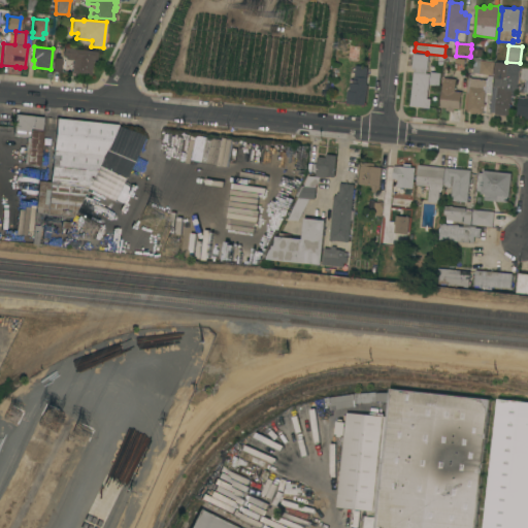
[(74,73),(74,68),(71,68),(72,60),(69,60),(69,59),(67,58),(67,57),(62,56),(63,47),(73,48),(97,51),(96,60),(94,60),(93,62),(92,62),(91,75),(74,73)]
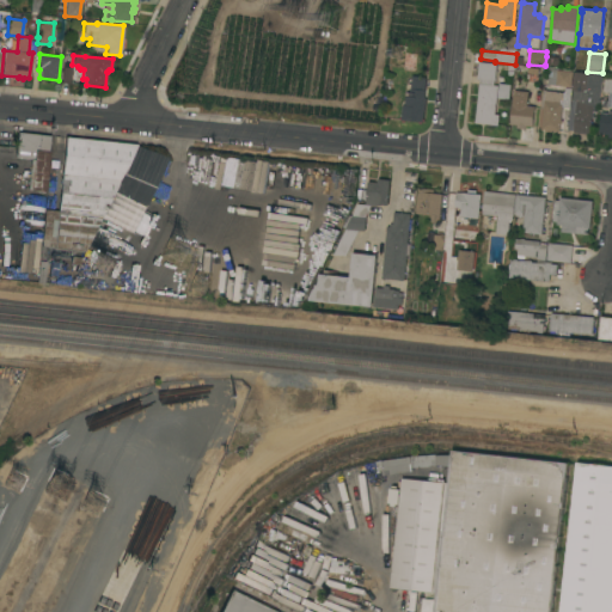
[(546,56),(558,57),(558,66),(545,65),(546,56)]
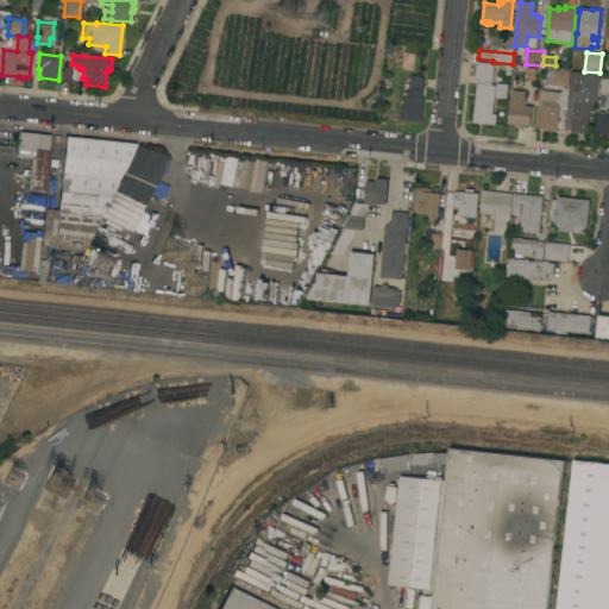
[(493,85),(496,85),(494,113),(497,114),(496,125),(472,123),(478,79),(475,79),(477,61),(495,63),(493,85)]
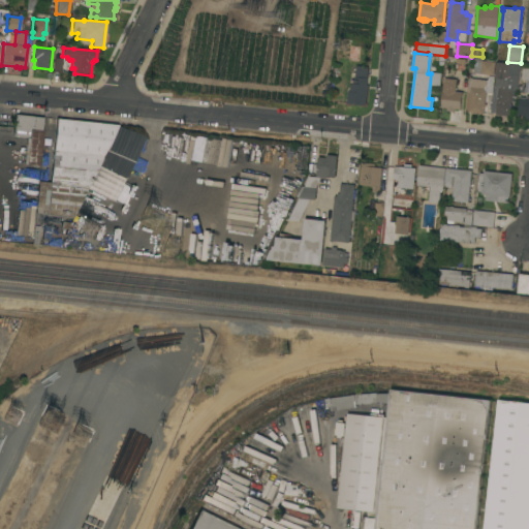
[(54,58),(66,59),(65,73),(53,71),(54,58)]
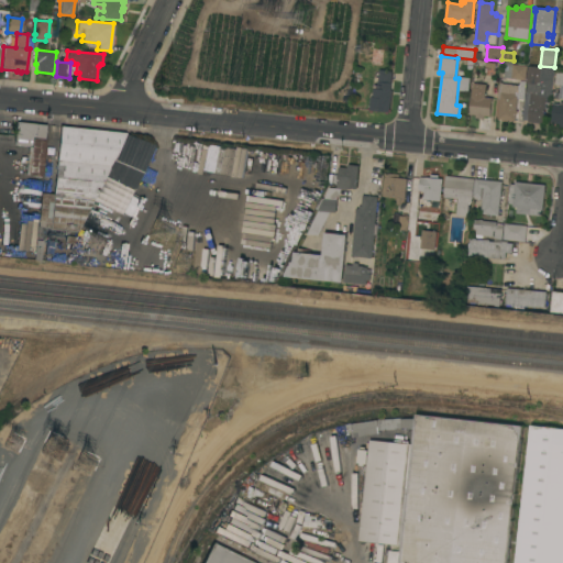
[(511,79),(511,78),(504,77),(506,63),(514,64),(527,66),(526,80),(511,79)]
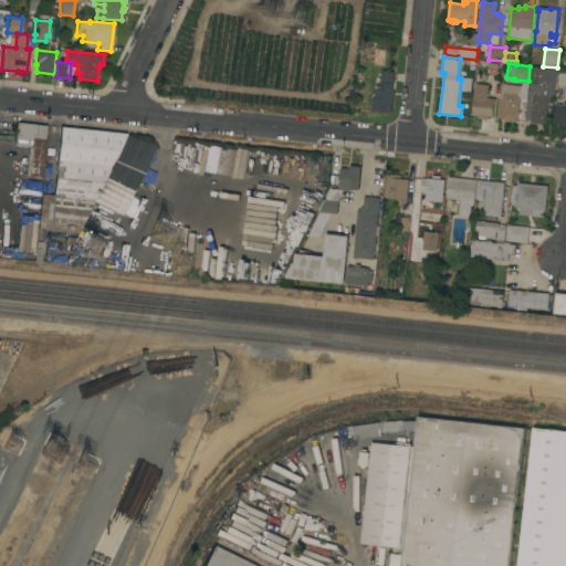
[(554,97),(551,96),(549,109),(547,109),(546,124),(531,123),(534,94),(530,94),(531,83),(530,83),(531,66),(557,69),(554,97)]
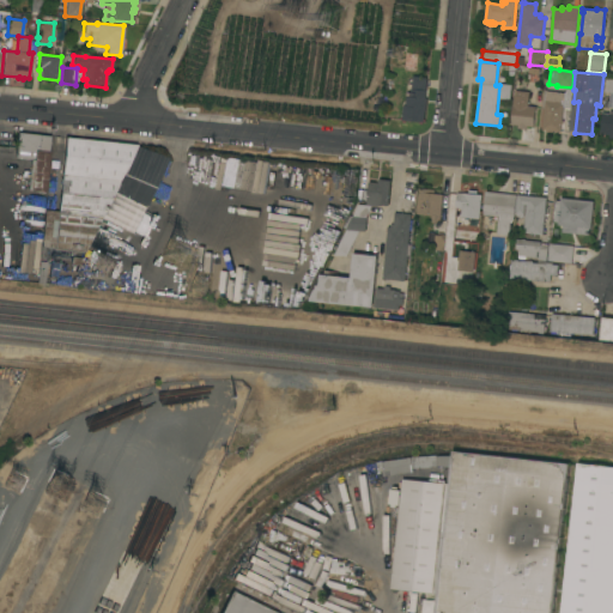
[(426,77),(428,79),(426,90),(426,98),(428,99),(426,111),(425,111),(424,120),(425,120),(425,122),(423,122),(423,125),(419,125),(419,122),(406,121),(406,122),(402,122),(402,120),(401,120),(401,117),(402,117),(404,105),(406,107),(407,92),(411,92),(411,89),(412,89),(413,76),(426,77)]
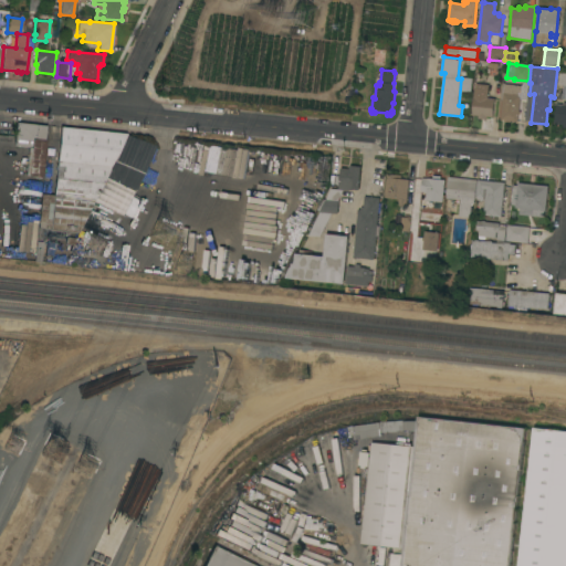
[(475,83),(488,84),(486,97),(495,98),(493,117),(488,116),(486,119),(479,118),(479,116),(472,115),(475,83)]
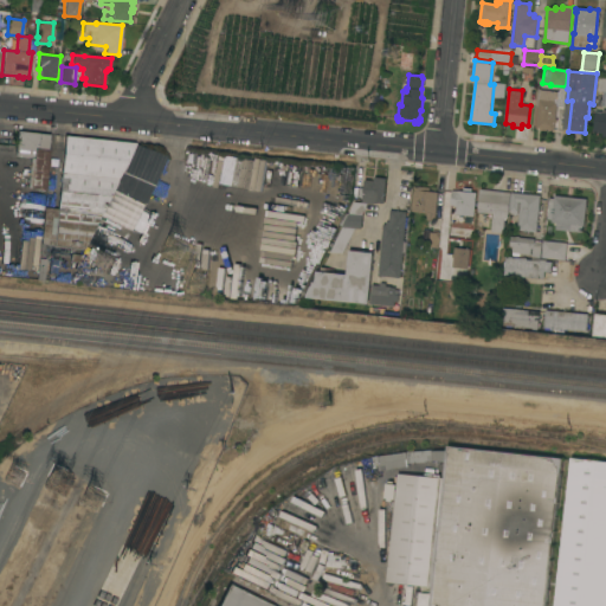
[(541,90),(559,91),(554,130),(547,129),(547,130),(540,130),(541,129),(536,128),(541,90)]
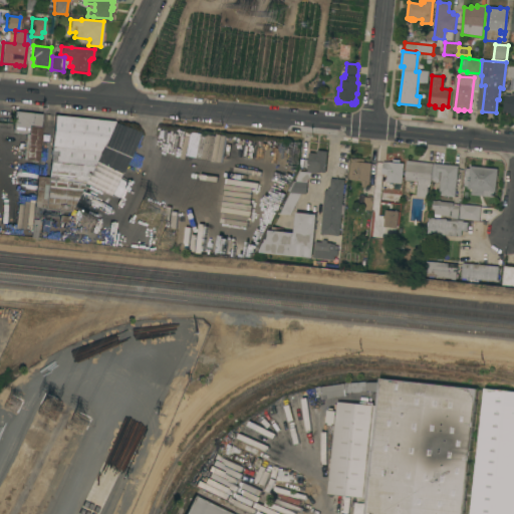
[(513,116),(511,116),(512,112),(504,112),(505,94),(513,95),(513,116)]
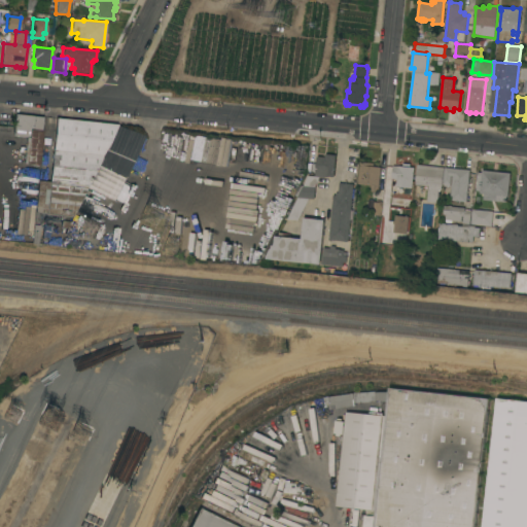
[(44,117),(39,165),(24,164),(27,137),(29,138),(29,137),(12,135),(13,128),(14,114),(44,117)]
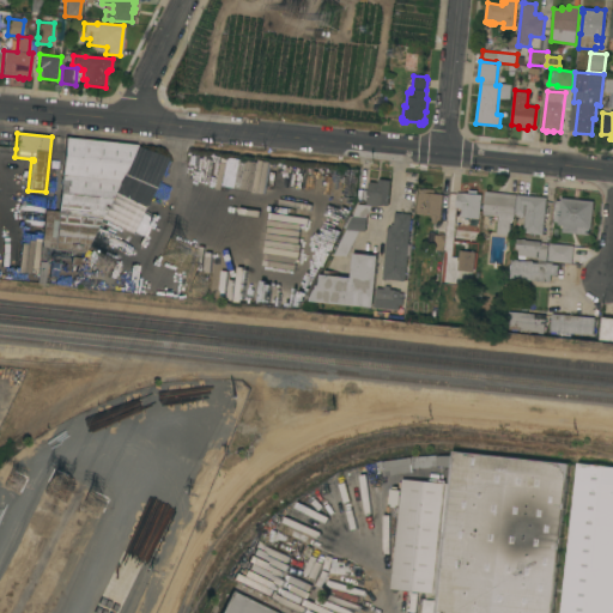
[(99,218),(84,253),(41,247),(44,210),(56,211),(65,137),(137,145),(137,146),(115,188),(114,193),(99,218)]
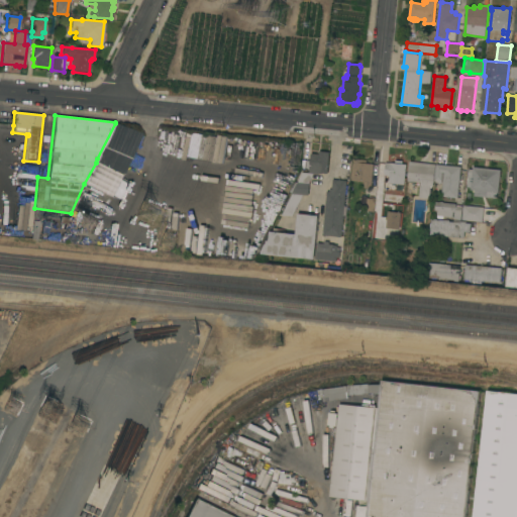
[(138,131),(133,145),(136,145),(129,159),(122,174),(102,165),(103,163),(97,159),(115,123),(138,131)]
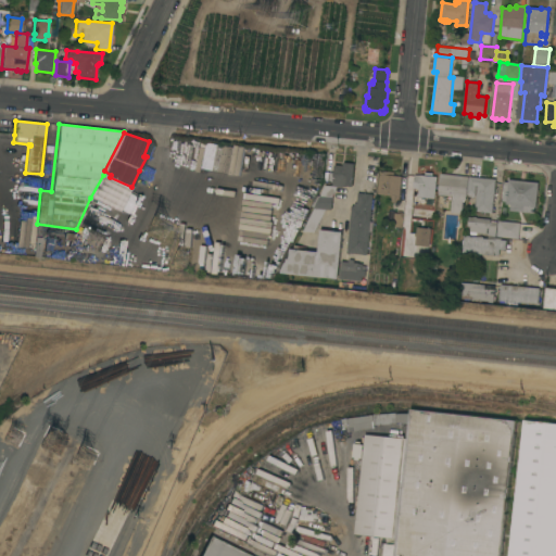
[(243,149),(207,141),(201,168),(238,176),(243,149)]
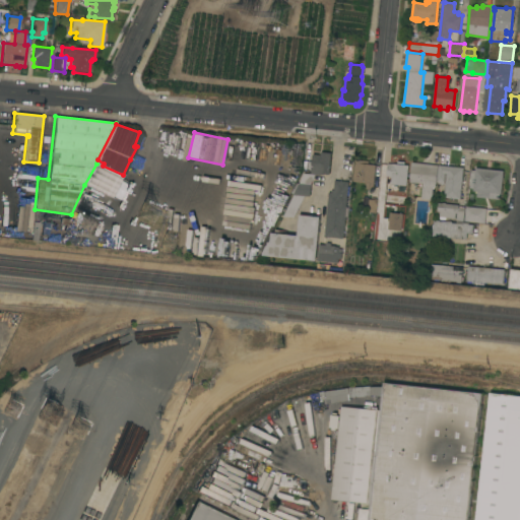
[(329,175),(321,174),(321,175),(315,175),(311,184),(310,196),(305,196),(295,217),(283,216),(294,194),(291,193),(297,182),(299,184),(305,173),(311,174),(311,169),(304,169),(305,160),(312,161),(313,154),(321,155),(321,152),(331,152),(329,175)]
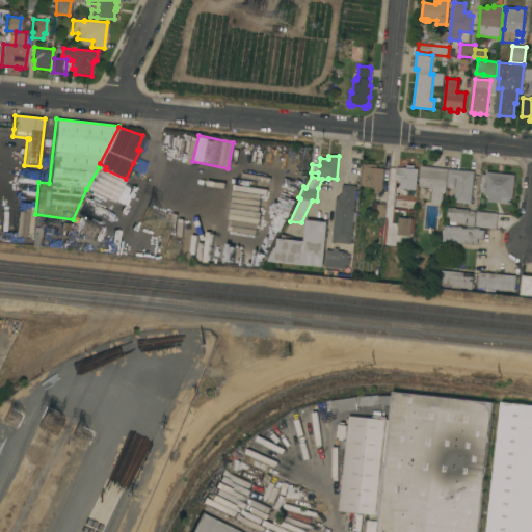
[(382,190),(383,190),(382,194),(375,193),(375,187),(362,186),(364,163),(377,164),(377,167),(384,168),(382,190)]
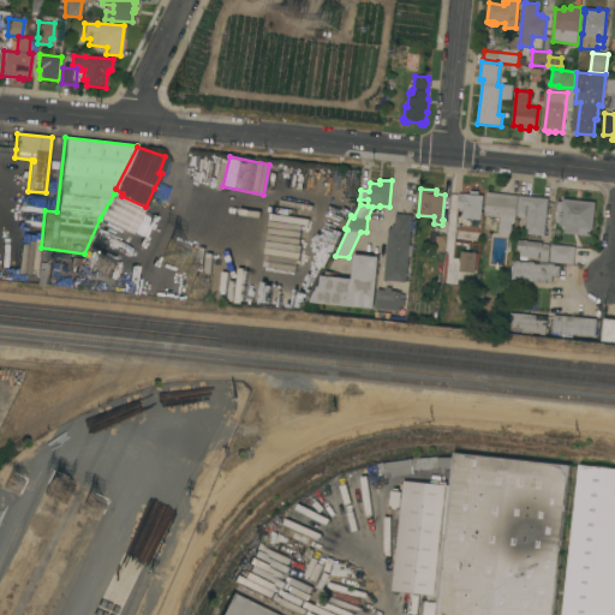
[(463,218),(464,209),(458,208),(459,193),(470,195),(470,190),(481,191),(481,195),(484,196),(481,220),(463,218)]
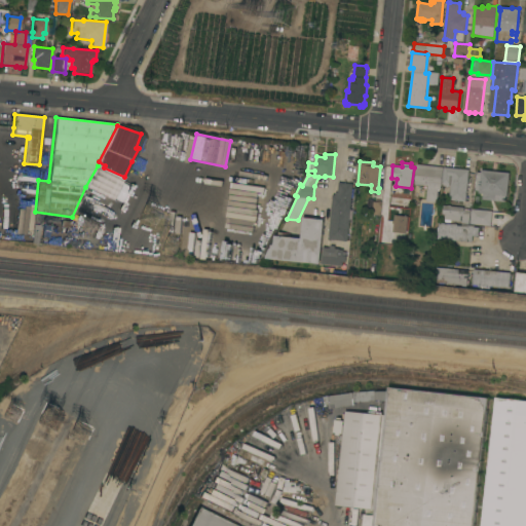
[(441,189),(439,189),(437,202),(426,201),(428,186),(415,184),(417,164),(444,167),(441,189)]
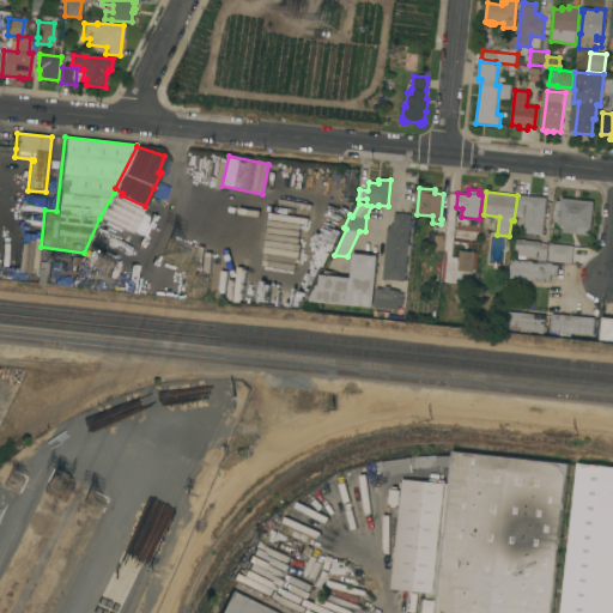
[(144,206),(140,214),(149,218),(139,237),(99,218),(114,193),(144,206)]
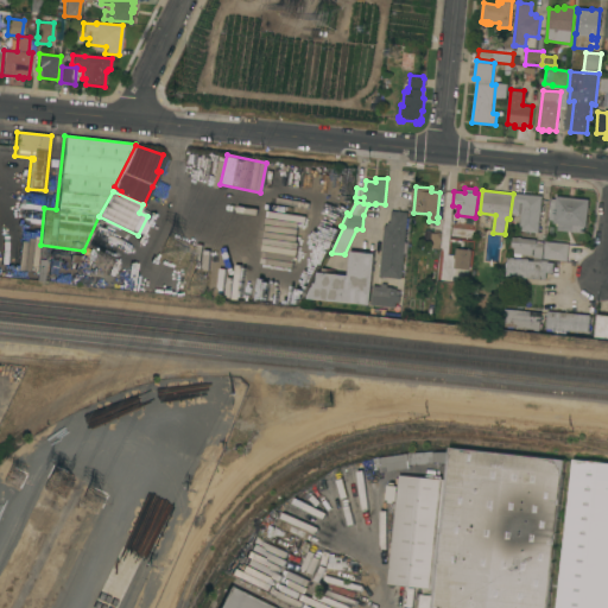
[(539,233),(520,232),(521,211),(520,211),(519,215),(512,215),(512,211),(514,194),(543,196),(539,233)]
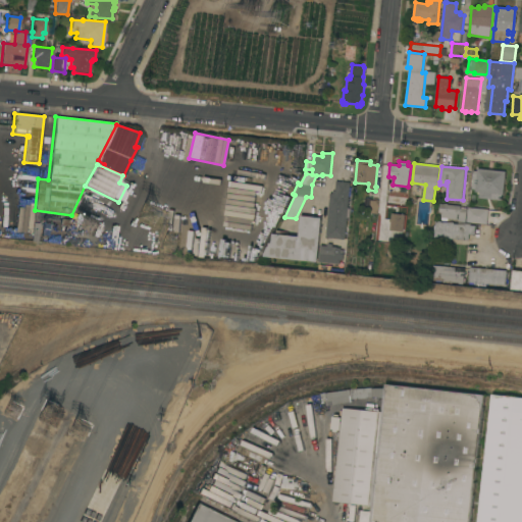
[(506,171),(504,194),(503,194),(502,195),(502,200),(479,198),(479,192),(475,192),(476,190),(472,189),(474,170),(478,171),(478,168),(506,171)]
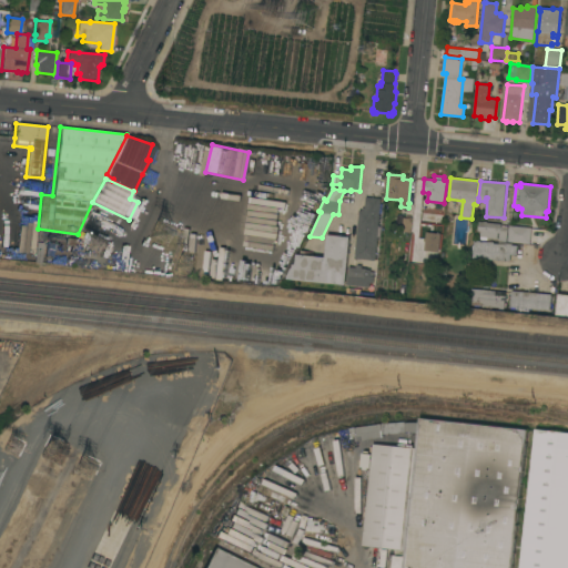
[(359,210),(362,211),(363,208),(365,208),(366,196),(381,199),(375,261),(355,259),(359,210)]
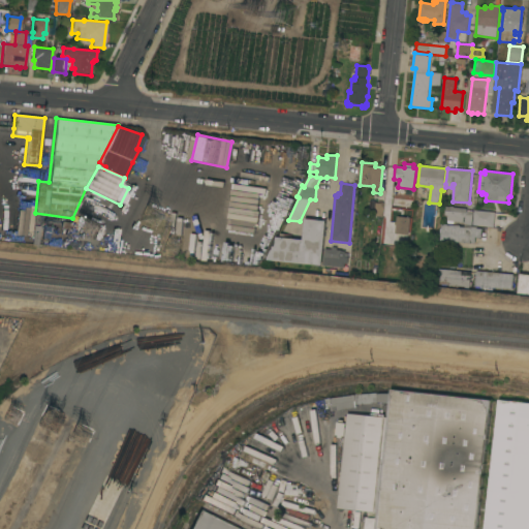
[(447,220),(448,215),(445,215),(446,207),(450,207),(454,207),(454,208),(467,209),(467,212),(473,212),(472,225),(465,224),(466,217),(464,217),(464,222),(447,220)]
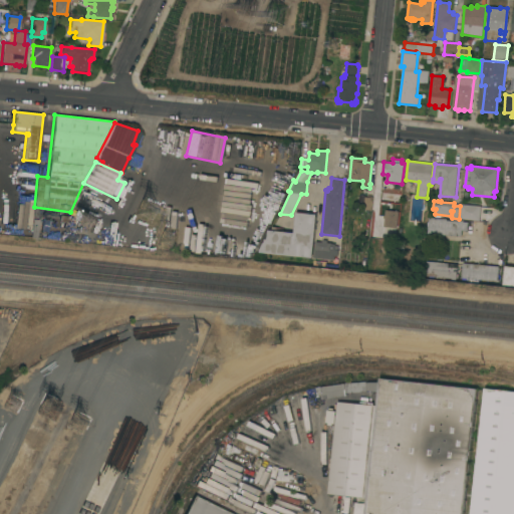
[(481,206),(480,221),(460,219),(461,204),(481,206)]
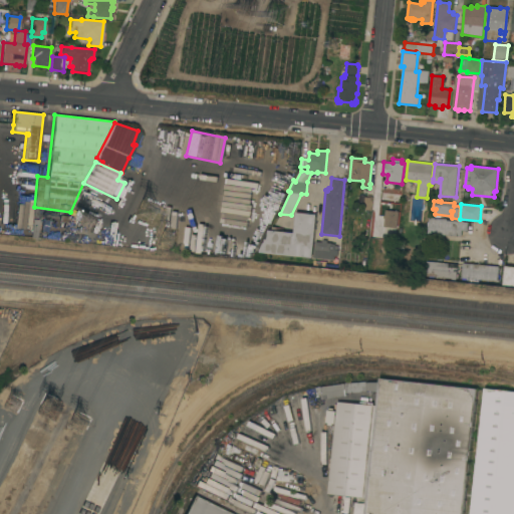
[(397,228),(396,228),(396,231),(383,230),(384,228),(383,228),(386,210),(399,211),(397,228)]
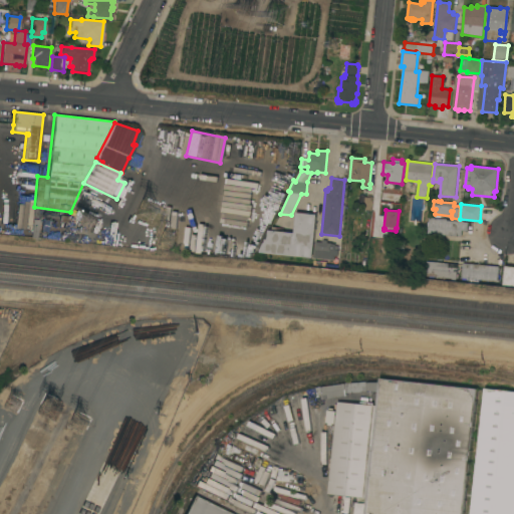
[(313,257),(260,252),(264,242),(265,242),(265,239),(268,240),(269,230),(294,232),(296,212),(317,214),(313,257)]
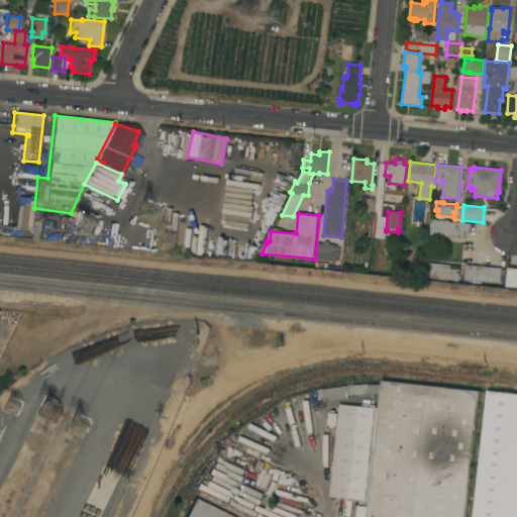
[(203,221),(186,220),(184,252),(201,253),(203,221)]
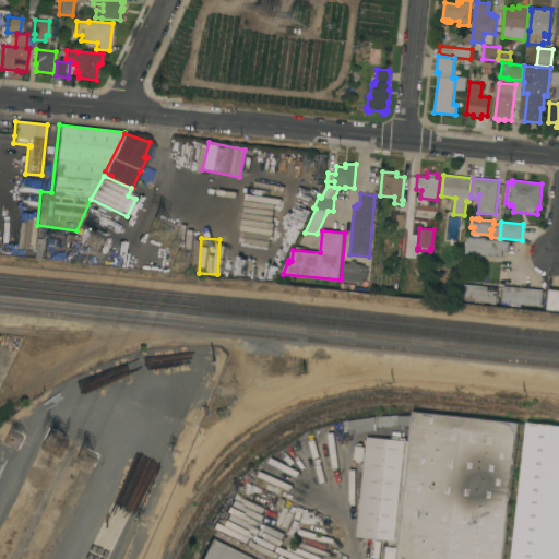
[(465,254),(467,238),(482,239),(482,238),(486,238),(486,239),(499,240),(499,239),(504,240),(504,241),(510,241),(509,251),(503,250),(502,258),(465,254)]
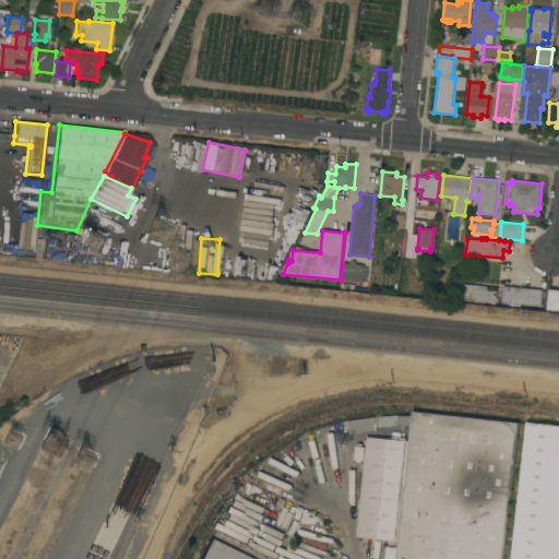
[(343,262),(351,263),(352,261),(356,261),(356,264),(360,264),(360,265),(365,265),(365,266),(368,268),(367,278),(365,278),(364,283),(342,281),(343,262)]
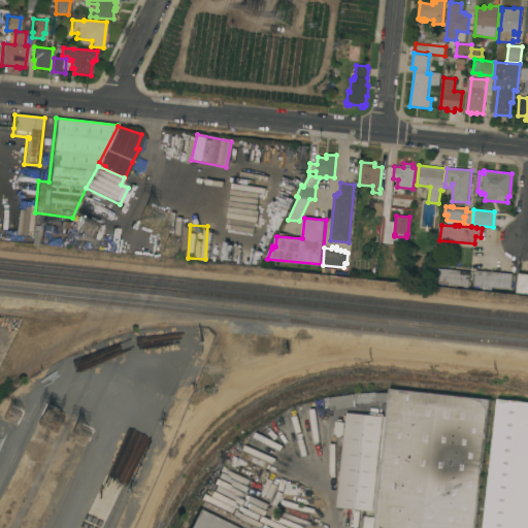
[(469,288),(464,288),(464,286),(453,285),(453,286),(448,286),(448,285),(435,284),(436,268),(470,271),(469,288)]
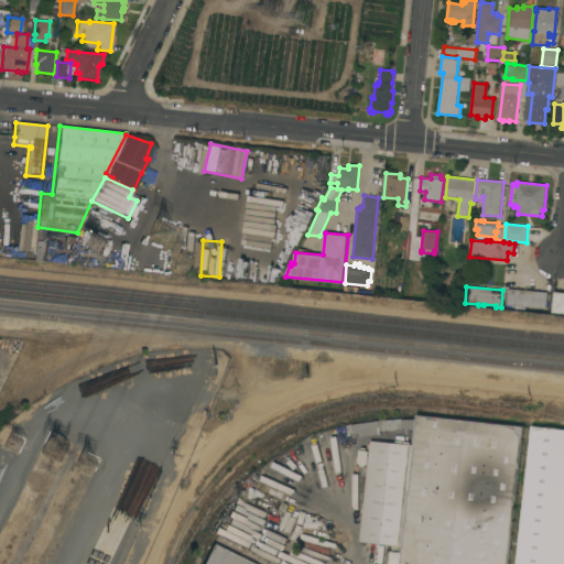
[(508,289),(548,292),(546,308),(507,305),(508,289)]
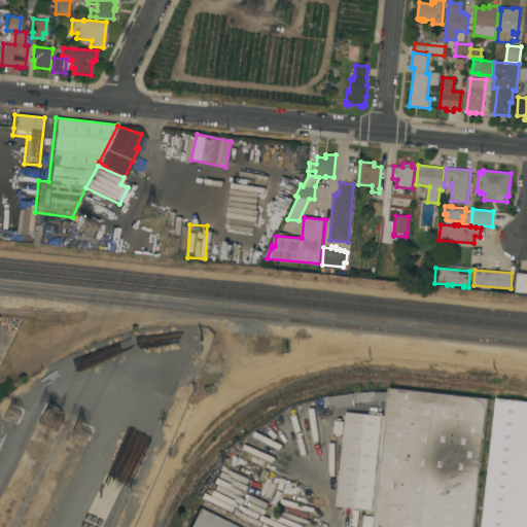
[(526,273),(526,292),(516,291),(518,273),(526,273)]
